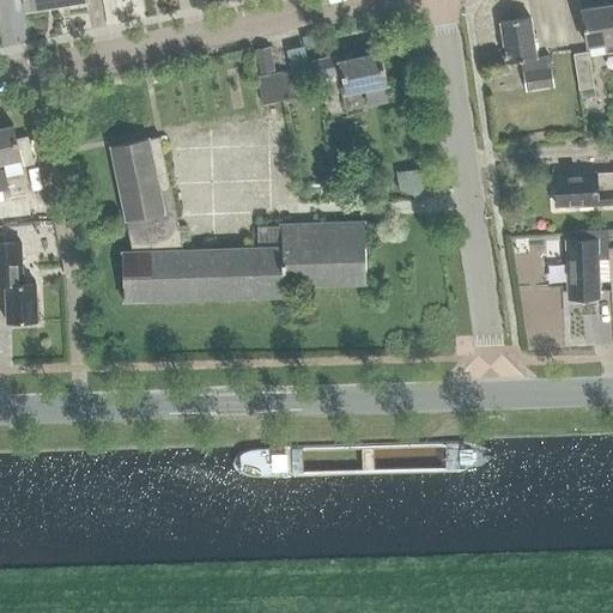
[(23,0),(25,11),(56,6),(54,0),(23,0)]
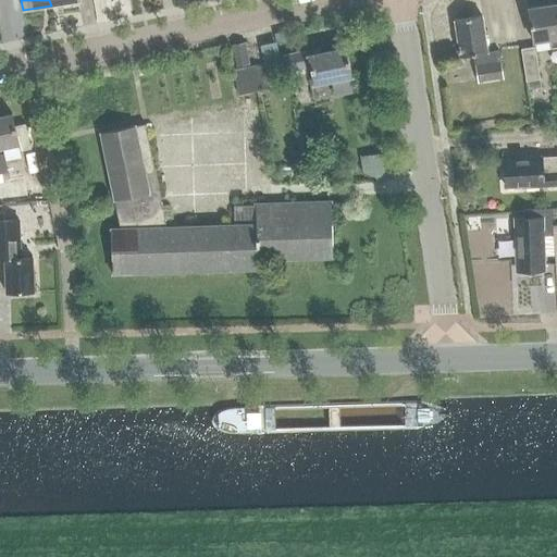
[(551,49),(556,47),(556,4),(528,10),(533,44),(549,40),(551,49)]
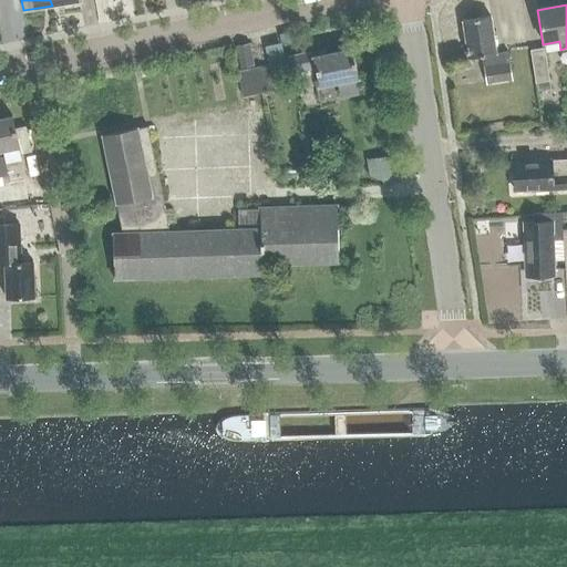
[(485,84),(512,81),(507,52),(495,54),(490,17),(462,21),(467,59),(481,57),(485,84)]
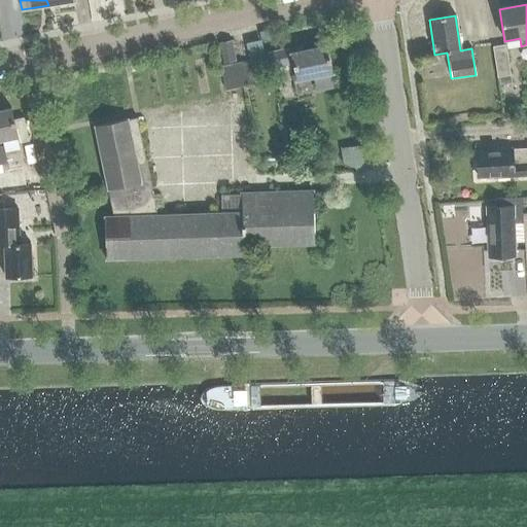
[(492,46),(497,77),(498,77),(499,85),(512,83),(511,75),(505,44),(492,46)]
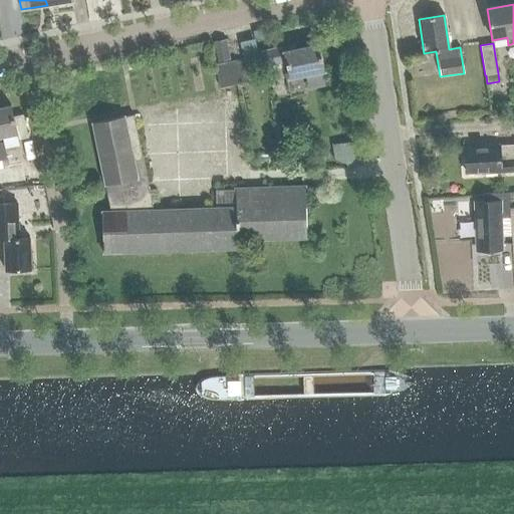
[(324,71),(318,45),(295,49),(294,45),(261,52),(264,66),(285,61),(289,78),(324,71)]
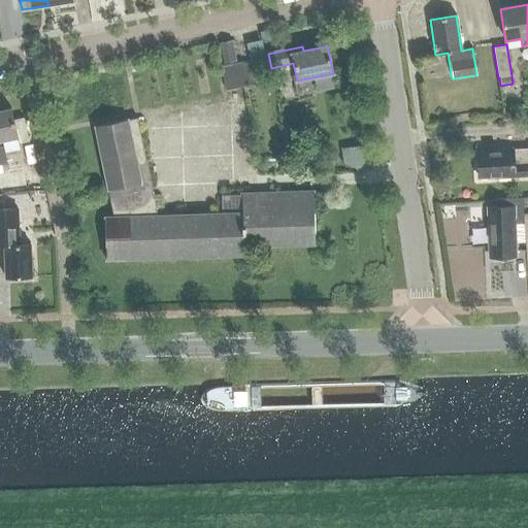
[(221,66),(226,91),(255,85),(250,61),(221,66)]
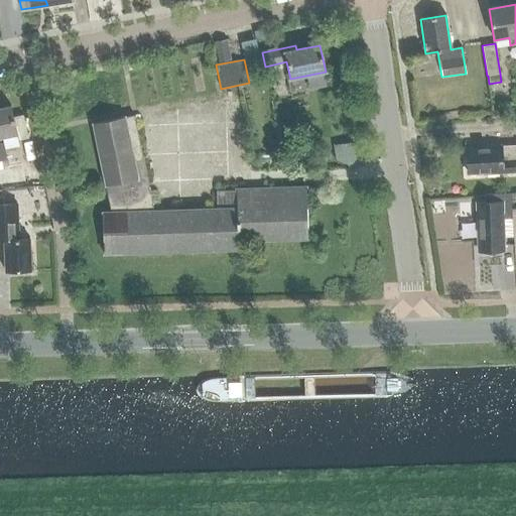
[(10,106),(0,108),(0,161),(6,160),(2,138),(16,135),(10,106)]
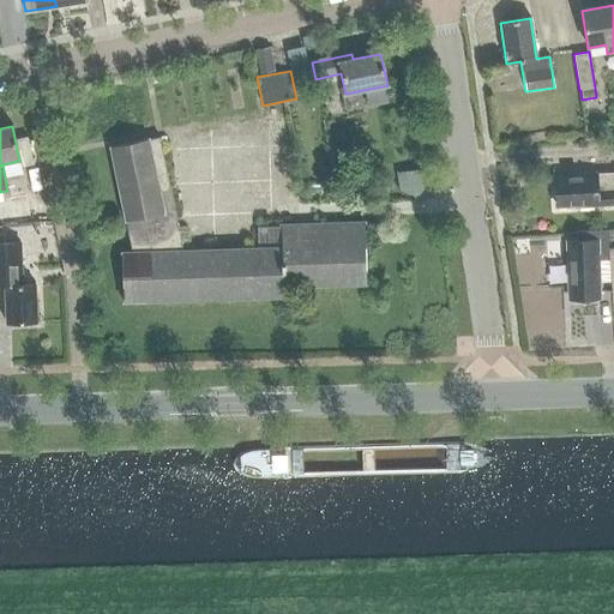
[(284,287),(366,284),(363,223),(281,226),(281,227),(257,228),(258,248),(182,251),(160,138),(149,139),(109,148),(132,253),(121,253),(124,302),(284,298),(284,287)]
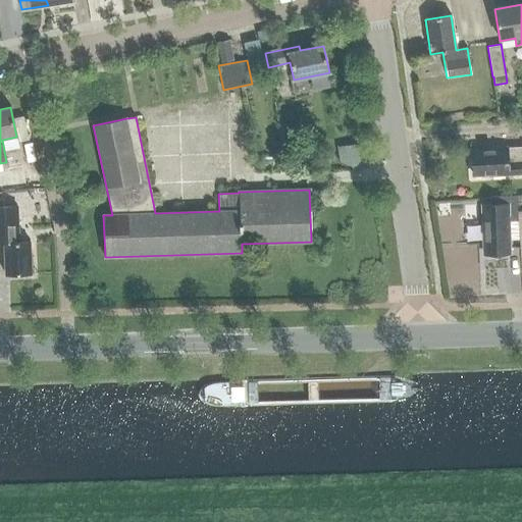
[(344,166),(361,163),(357,142),(340,146),(344,166)]
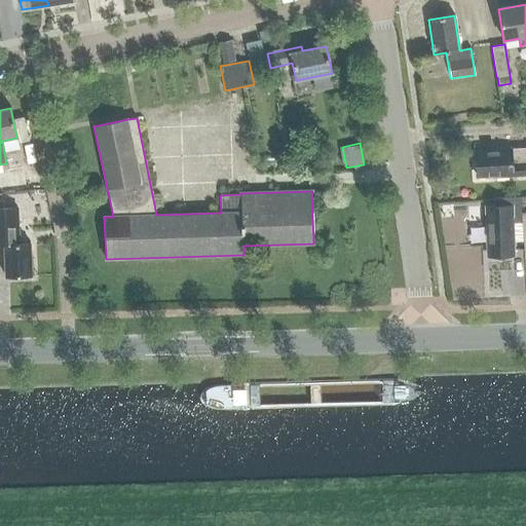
[(525,148),(511,150),(510,149),(491,150),(491,151),(475,152),(476,177),(492,176),(492,178),(525,176),(525,148)]
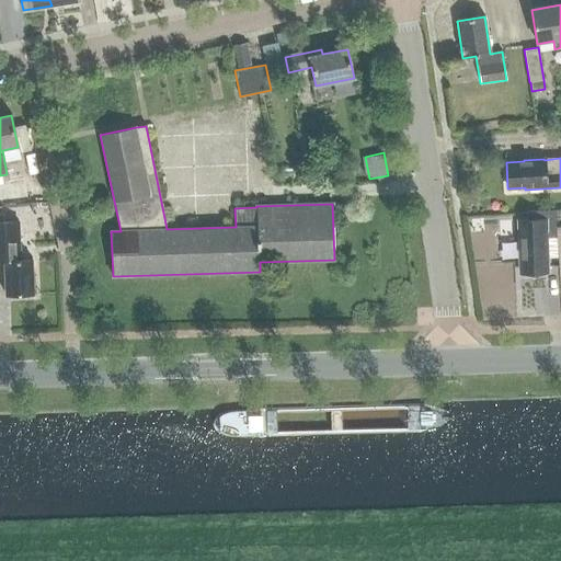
[(3,204),(26,199),(23,183),(0,187),(3,204)]
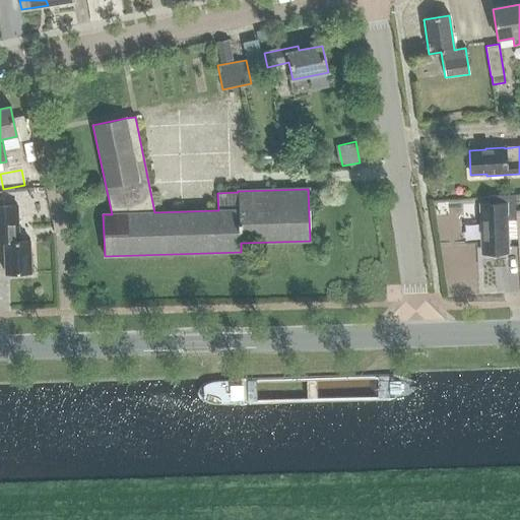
[(489,204),(480,204),(481,253),(508,252),(507,221),(516,220),(515,196),(489,197),(489,204)]
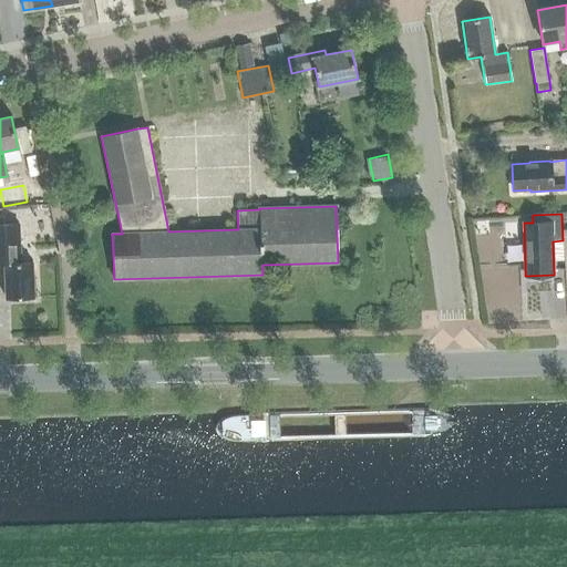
[(3,216),(0,216),(0,264),(4,265),(6,299),(33,298),(32,263),(20,264),(18,224),(3,225),(3,216)]
